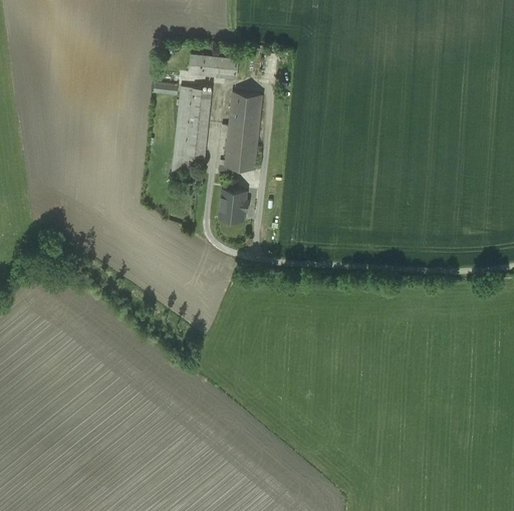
[(238,59),(191,54),(189,72),(236,77),(238,59)]
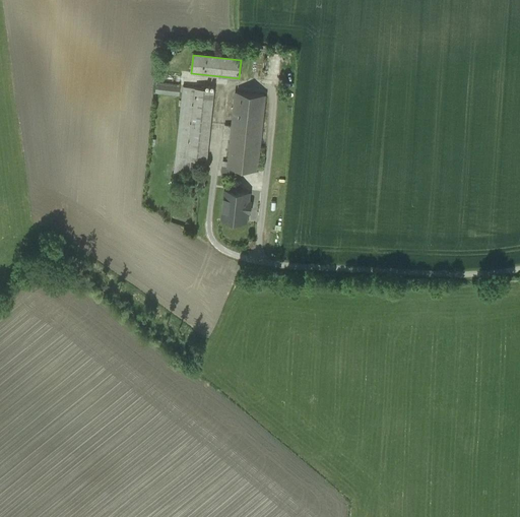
[(158,71),(155,93),(179,97),(182,75),(158,71)]
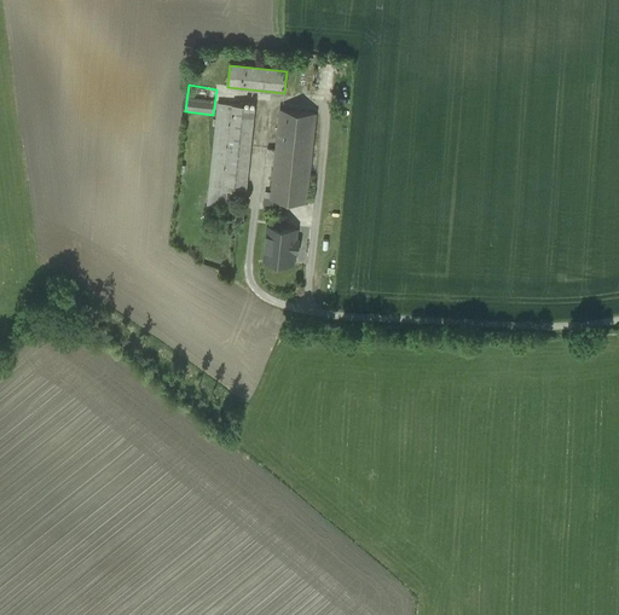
[(254,108),(218,103),(209,187),(226,190),(246,192),(254,108)]
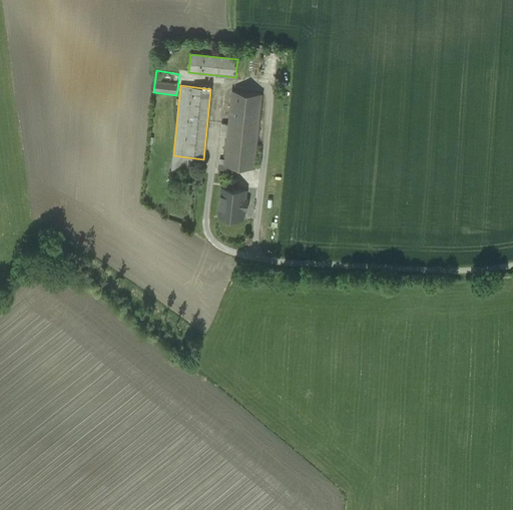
[(261,93),(232,91),(226,144),(255,145),(261,93)]
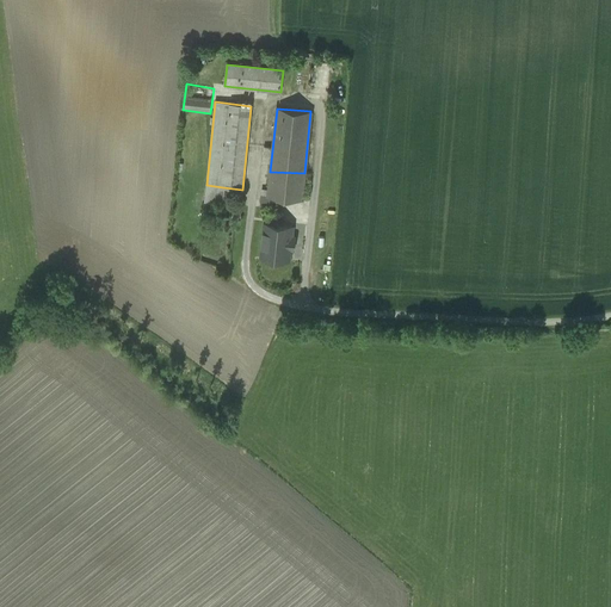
[(304,173),(270,172),(267,196),(301,197),(304,173)]
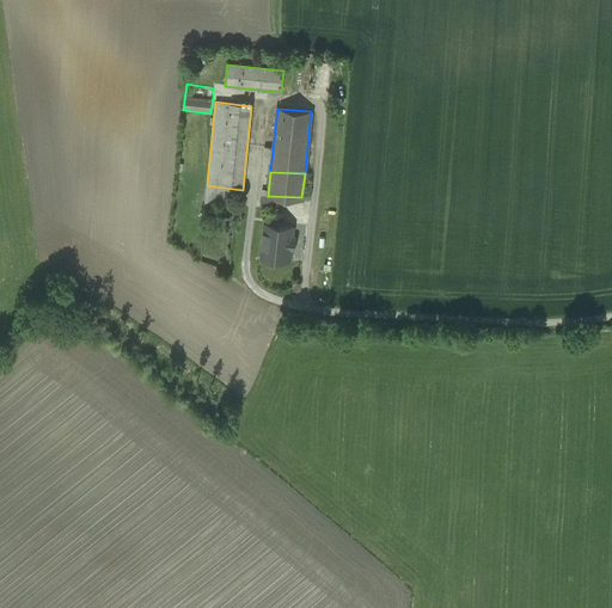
[(224,188),(207,185),(204,203),(221,204),(224,188)]
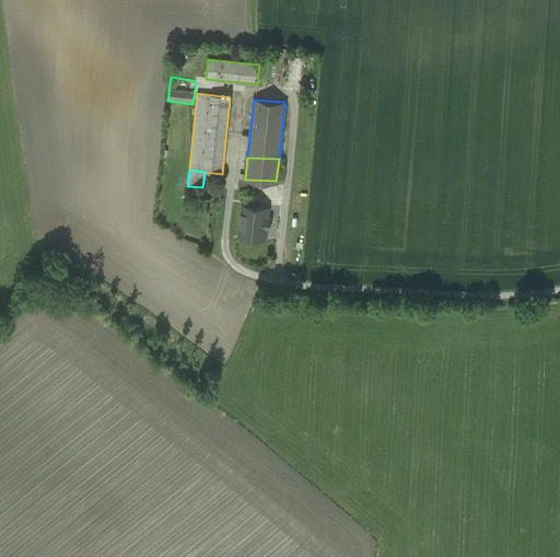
[(268,208),(243,206),(240,235),(265,239),(266,228),(269,229),(270,219),(267,219),(268,208)]
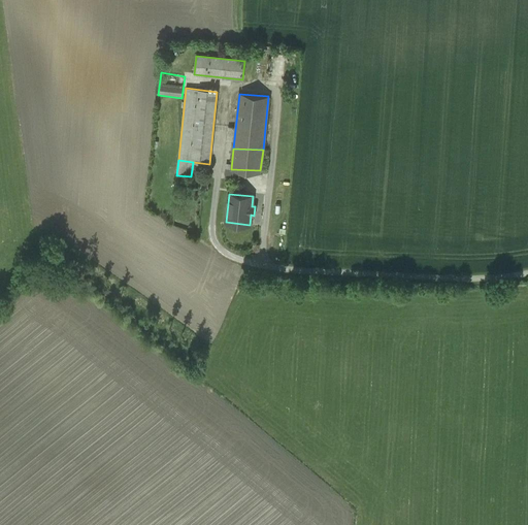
All buildings are outlined.
